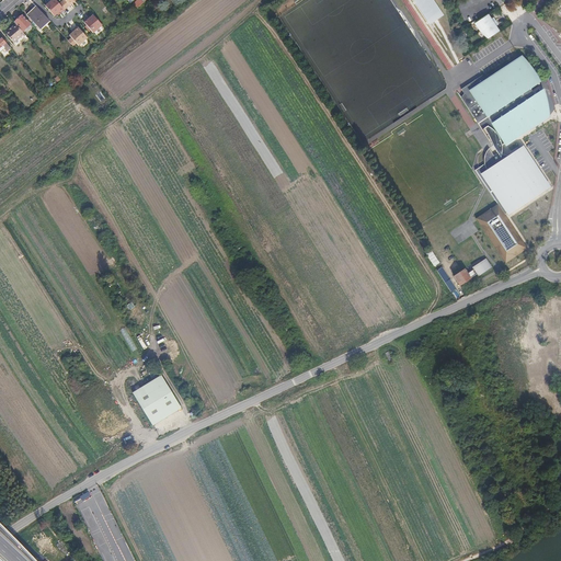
[(66,7),(60,0),(49,0),(47,2),(56,13),(59,10),(61,8),(63,9),(66,7)]
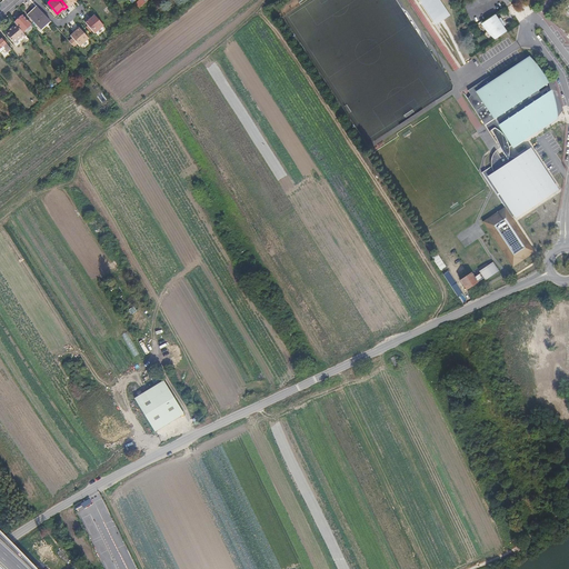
[(450,15),(439,0),(420,0),(436,23),(450,15)]
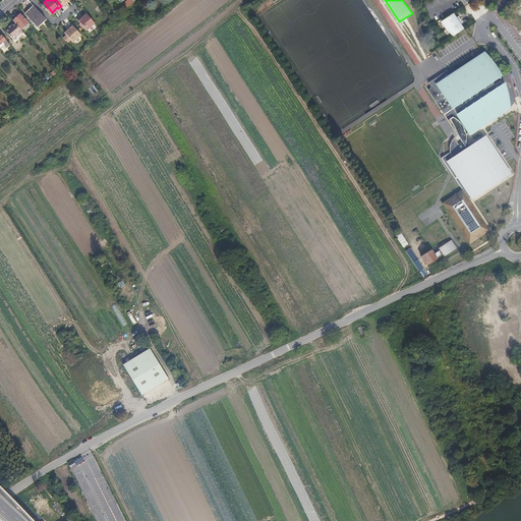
[(46,19),(34,6),(25,14),(37,27),(46,19)]
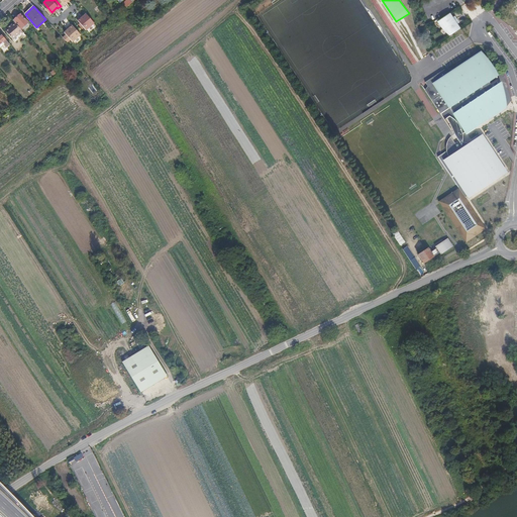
[(378,31),(384,27),(373,10),(367,14),(378,31)]
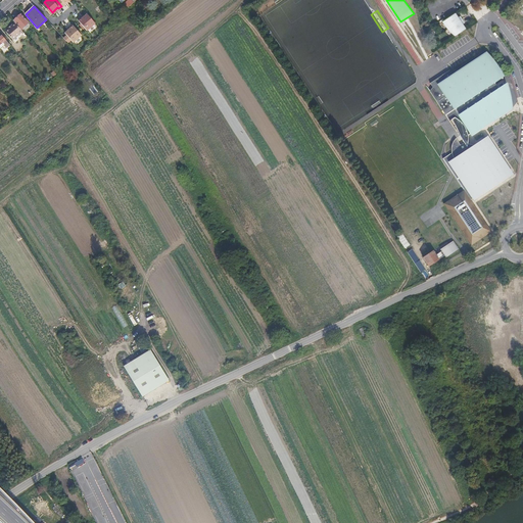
[(452,33),(455,36),(466,29),(464,26),(463,27),(462,25),(465,22),(461,15),(458,18),(457,16),(458,15),(456,12),(442,21),(447,29),(449,31),(452,33)]
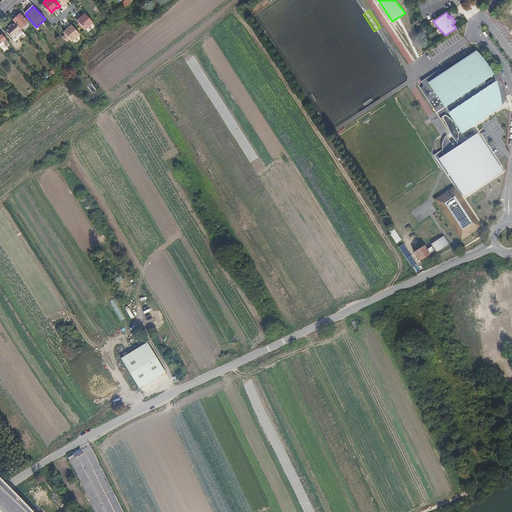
[(28,22),(20,14),(13,20),(21,29),(28,22)]
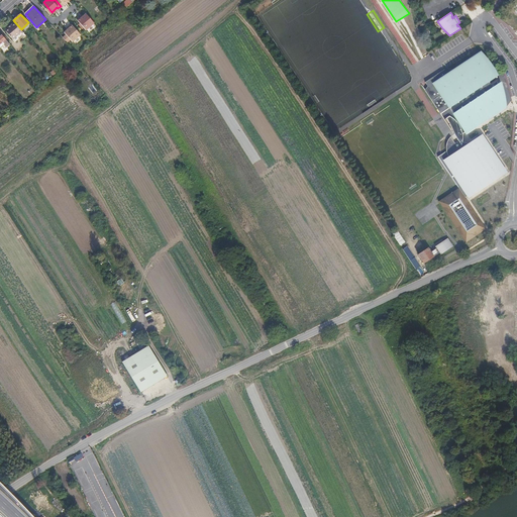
[(94,23),(86,14),(83,16),(81,18),(80,17),(77,19),(86,30),(94,23)]
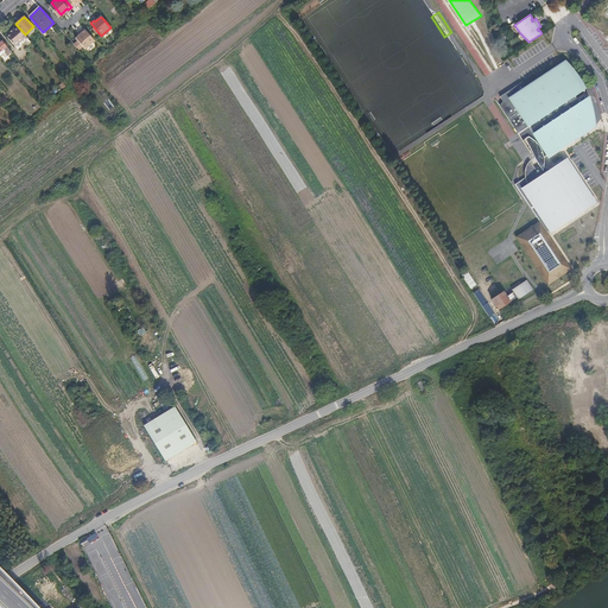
[(54,23),(43,32),(45,33),(55,24),(54,23)]
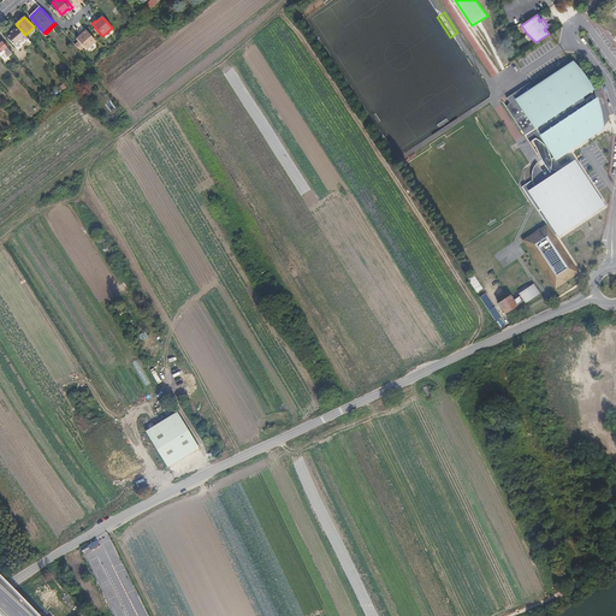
[(27,37),(17,27),(13,30),(15,31),(7,37),(16,47),(27,37)]
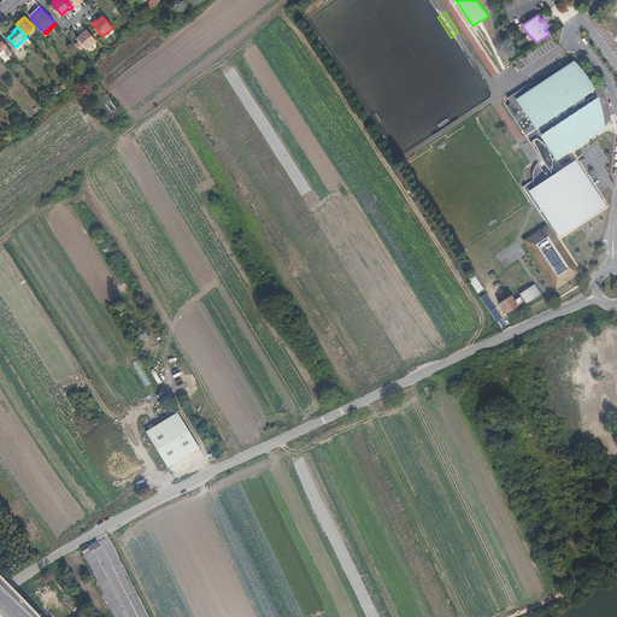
[(97,41),(84,29),(81,33),(82,34),(80,36),(76,39),(78,42),(75,45),(81,51),(84,47),(87,51),(97,41)]
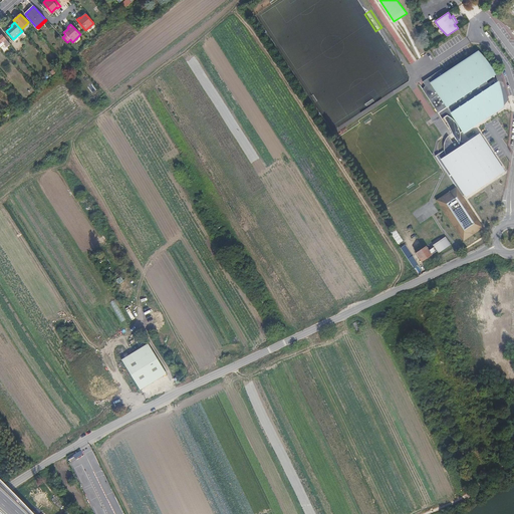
[(26,36),(22,31),(13,39),(17,44),(26,36)]
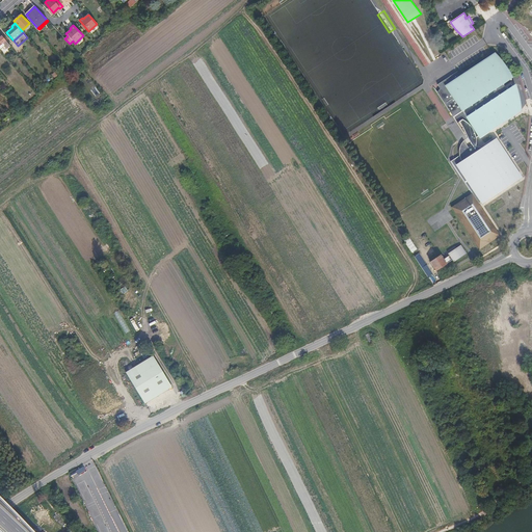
[(0,36),(0,46),(3,44),(4,46),(7,49),(10,46),(6,41),(2,35),(0,36)]
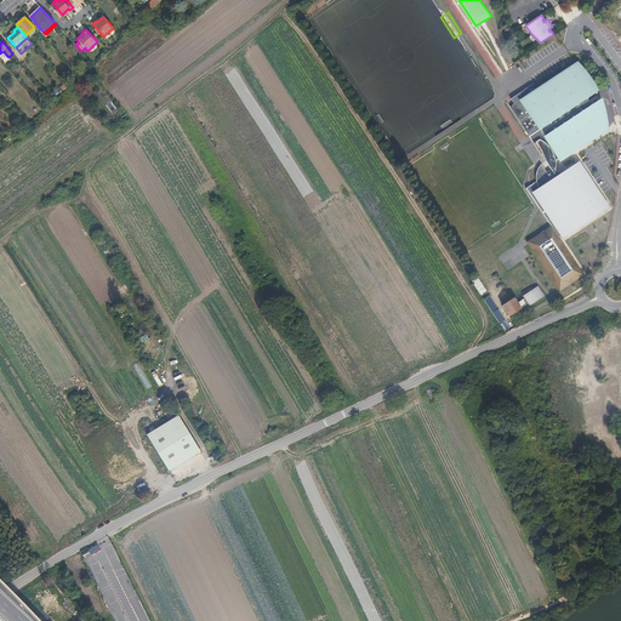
[(534,84),(511,98),(514,103),(511,108),(529,137),(533,135),(537,141),(534,143),(541,154),(542,153),(546,160),(546,161),(553,172),(554,175),(554,174),(554,172),(556,171),(556,170),(556,169),(556,166),(556,165),(556,163),(556,161),(556,160),(558,159),(558,160),(608,127),(592,104),(590,101),(588,98),(597,92),(579,63),(539,90),(534,84)]
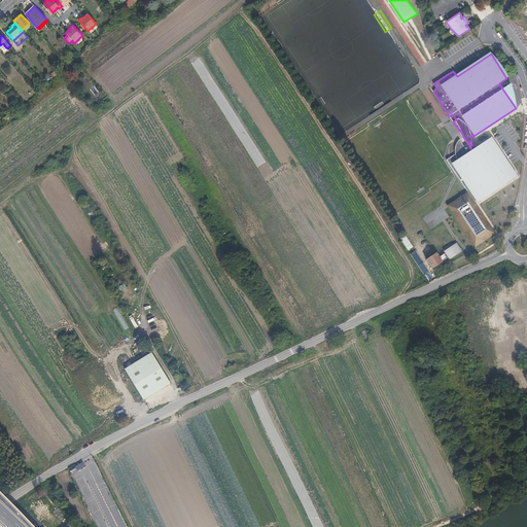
[(512,85),(511,83),(507,80),(500,85),(502,89),(516,108),(517,108),(517,106),(516,103),(516,100),(515,97),(514,94),(514,91),(513,89),(512,86),(512,85)]
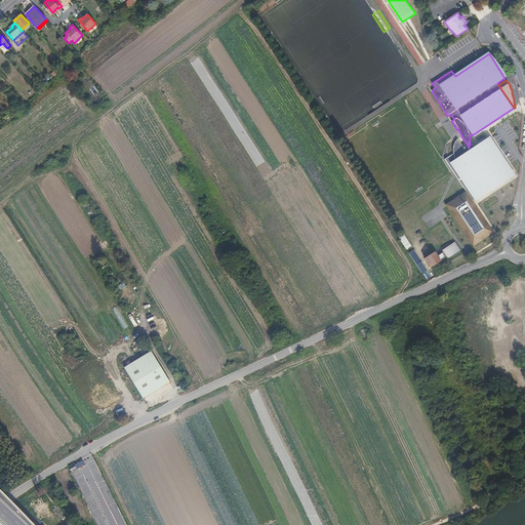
[(469,148),(468,146),(467,147),(465,144),(461,146),(457,138),(456,139),(455,140),(455,142),(454,143),(454,144),(453,145),(453,146),(453,147),(453,148),(453,149),(452,150),(453,151),(453,152),(453,153),(453,154),(453,155),(454,156),(454,157),(455,158),(455,159),(449,163),(475,201),(491,191),(516,174),(490,135),(475,146),(470,144),(470,145),(469,146),(469,147),(469,148)]
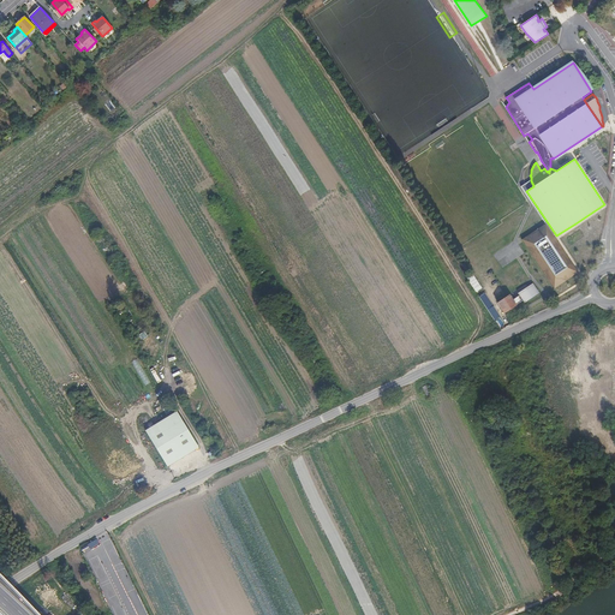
[(476,292),(482,288),(472,274),(466,278),(476,292)]
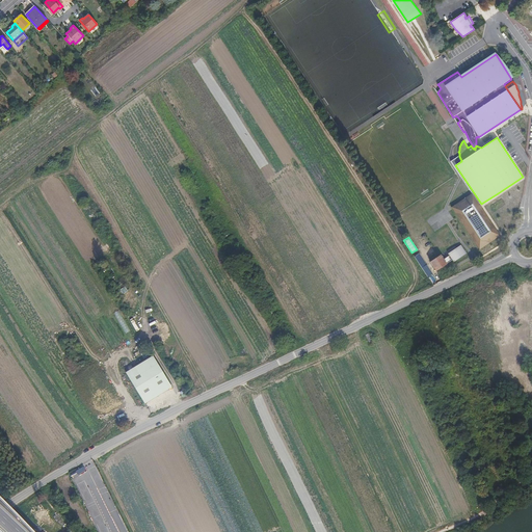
[(460,247),(449,255),(449,256),(444,259),(441,255),(430,262),(436,271),(447,264),(452,260),(454,262),(466,254),(460,247)]
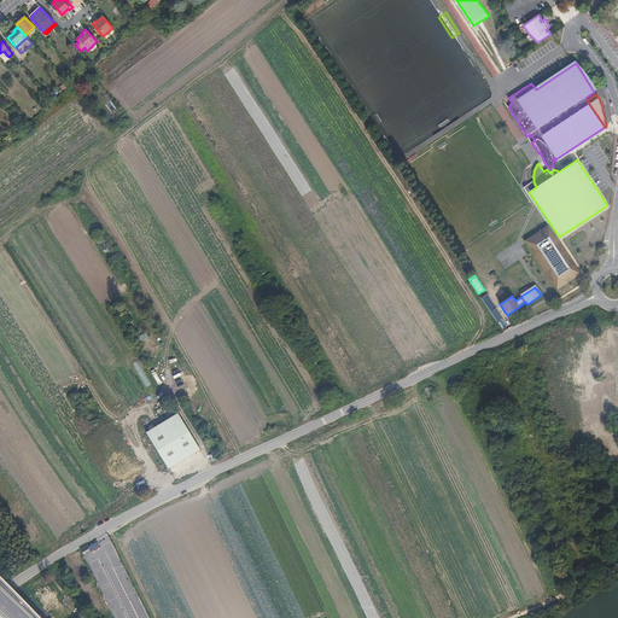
[(496,307),(488,295),(482,298),(497,322),(503,319),(496,307)]
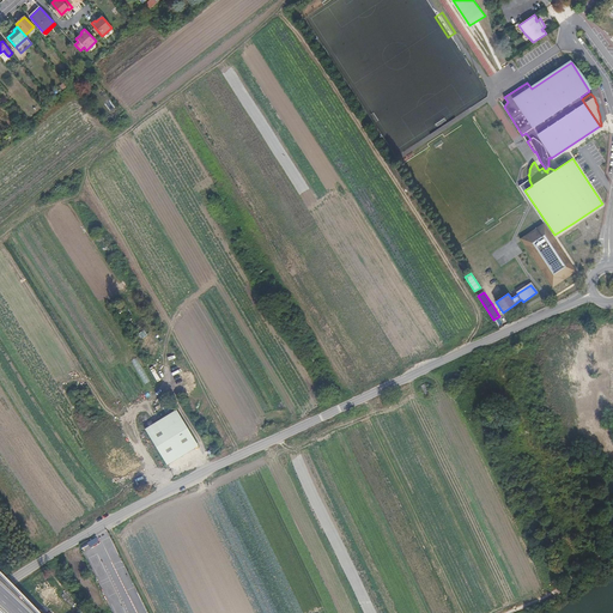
[(155,360),(151,362),(161,378),(164,377),(155,360)]
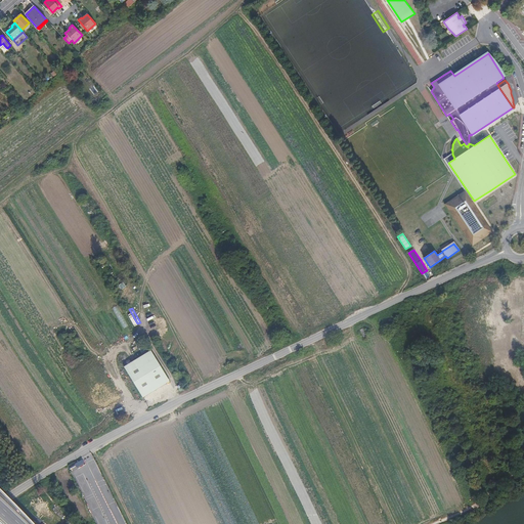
[(169,382),(150,350),(124,366),(142,397),(169,382)]
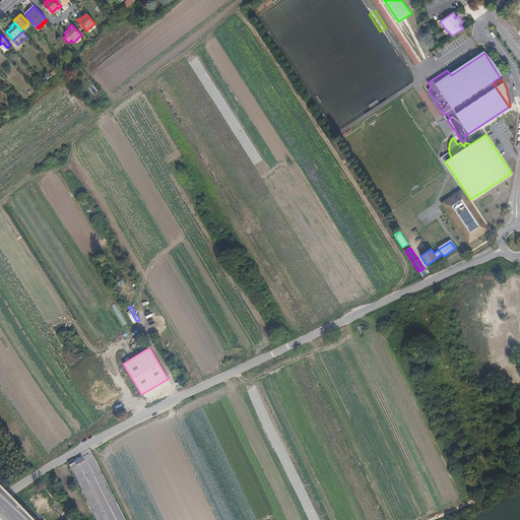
[(82,456),(74,459),(76,464),(84,461),(82,456)]
